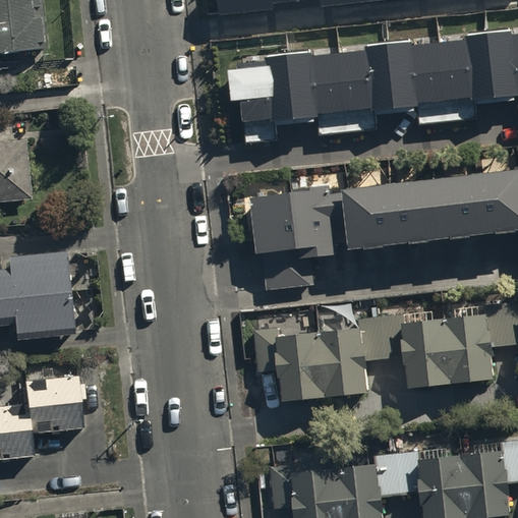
[(0,57),(39,53),(34,0),(0,0),(0,57)]
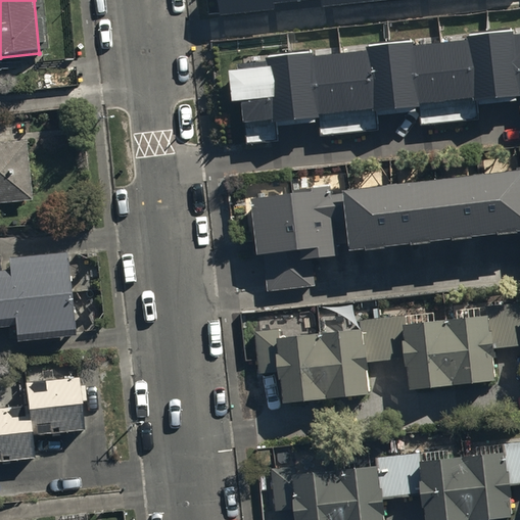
[(217,0),(220,20),(276,14),(275,8),(321,3),(321,11),(427,0),(217,0)]
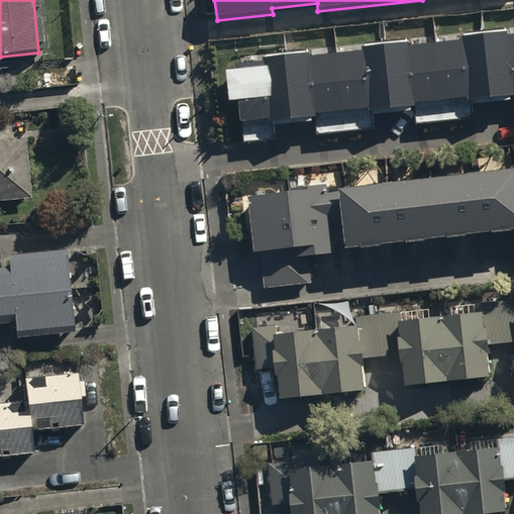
[(513,112),(513,30),(505,31),(504,25),(483,27),(490,97),(511,95),(512,113),(513,112)]
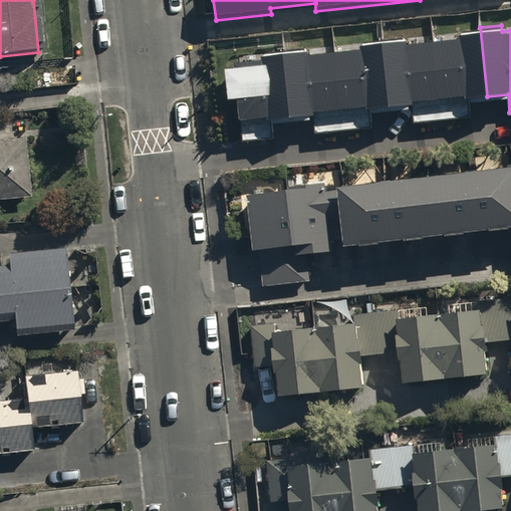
[(460,36),(428,39),(436,119),(468,116),(466,98),(487,96),(480,27),(459,29),(460,36)]
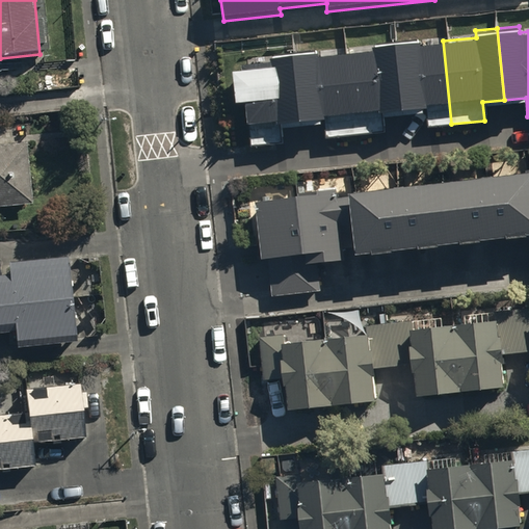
[(451,124),(443,41),(417,43),(417,37),(398,40),(404,111),(424,109),(426,126),(451,124)]
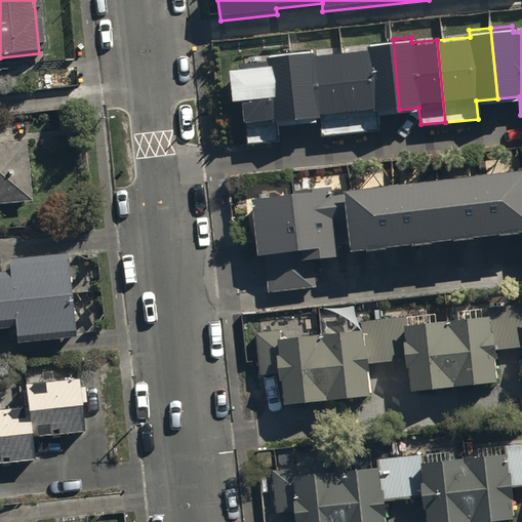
[(369,47),(339,50),(348,133),(378,130),(376,112),(399,110),(393,39),(368,41),(369,47)]
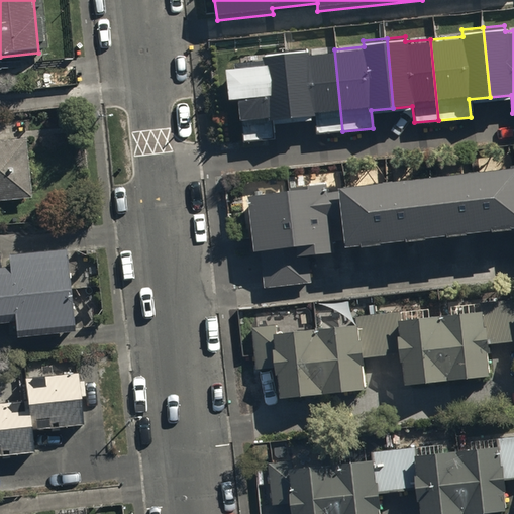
[(342,131),(334,49),(308,52),(307,45),(285,47),(291,117),(314,115),(316,133),(342,131)]
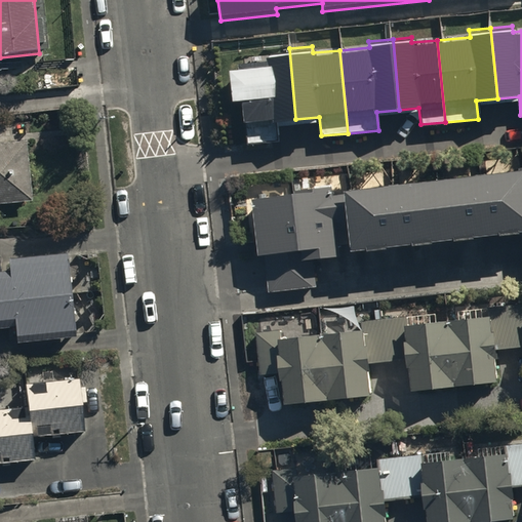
[(267,57),(238,59),(245,143),(276,139),(274,121),(295,119),(289,48),(267,50),(267,57)]
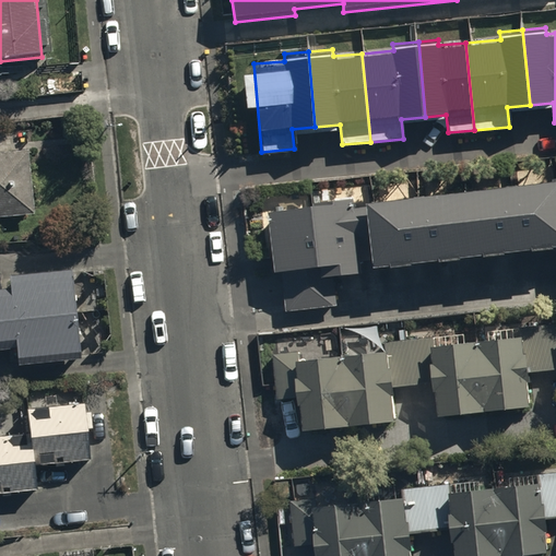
[(0,215),(32,212),(25,149),(0,151),(0,215)]
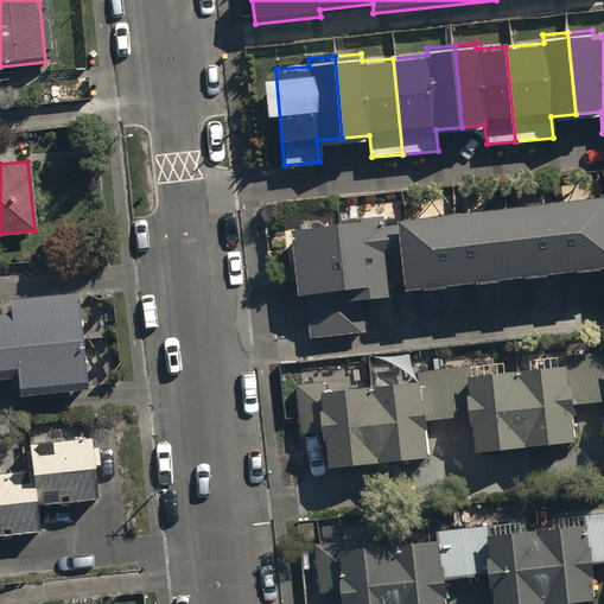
[(603,198),(396,221),(404,286),(603,265),(603,198)]
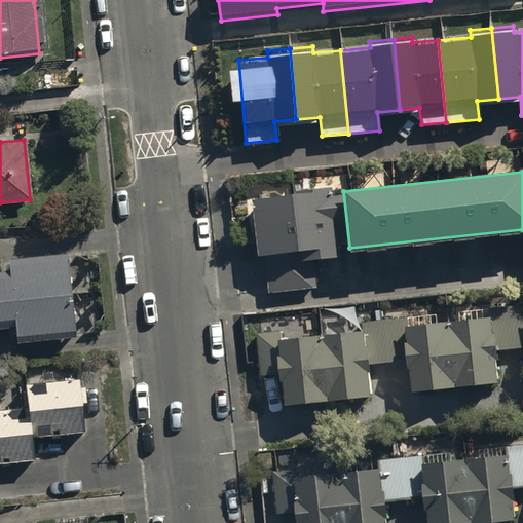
[(330,187),(257,194),(268,295),(313,290),(310,267),(337,264),(336,250),(349,248),(343,191),(331,192),(330,187)]
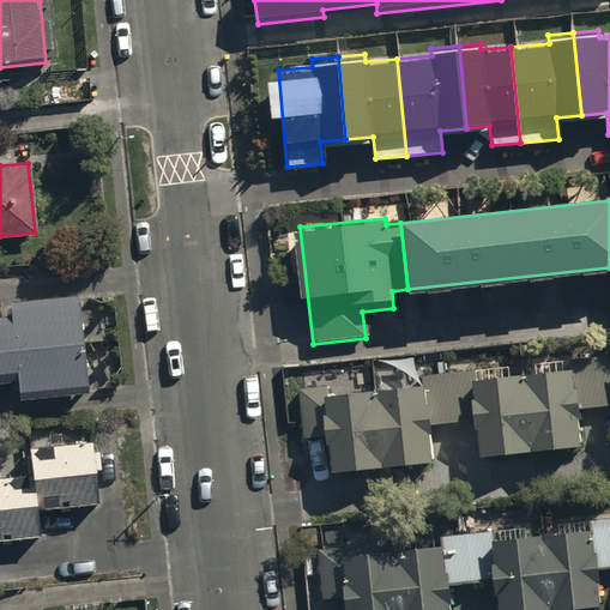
[(0,388),(16,387),(17,404),(86,398),(79,309),(6,315),(7,324),(0,324),(0,388)]
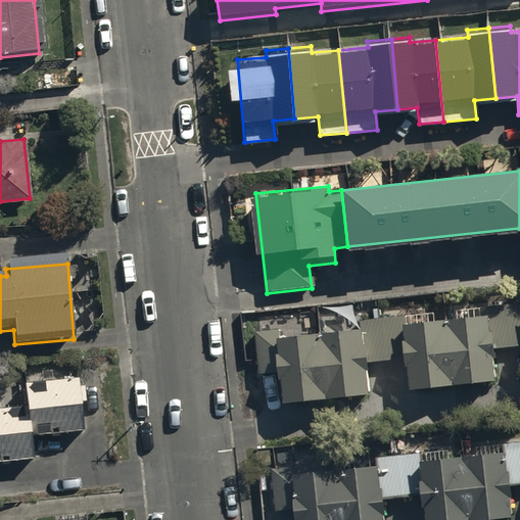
[(486,316),(489,346),(519,342),(519,301),(485,305),(486,316)]
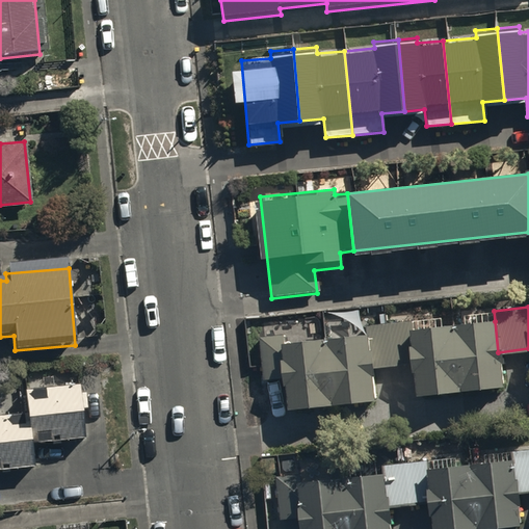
[(367,335),(371,367),(414,362),(410,329),(408,320),(389,322),(366,324),(367,329),(367,335)]
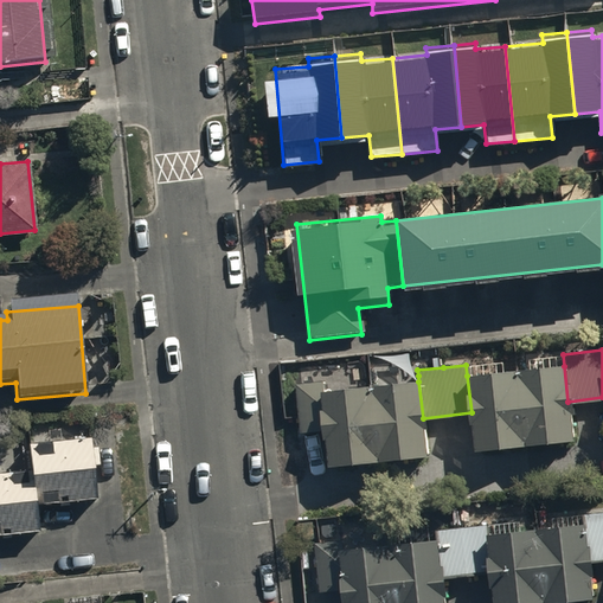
[(568,402),(564,366),(518,371),(519,378),(517,378),(524,446),(572,440),(568,402)]
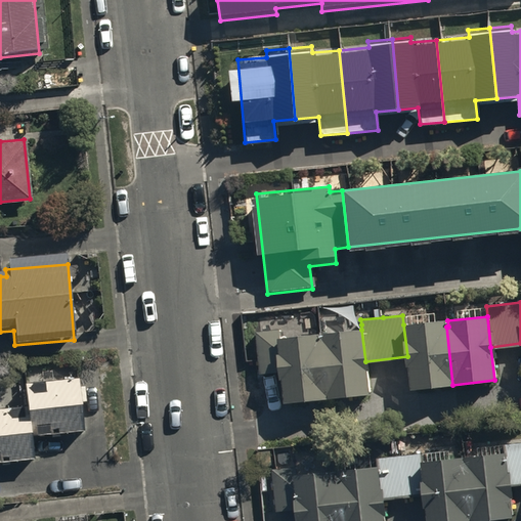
[(407,356),(410,389),(452,385),(446,327),(444,327),(443,320),(403,324),(407,356)]
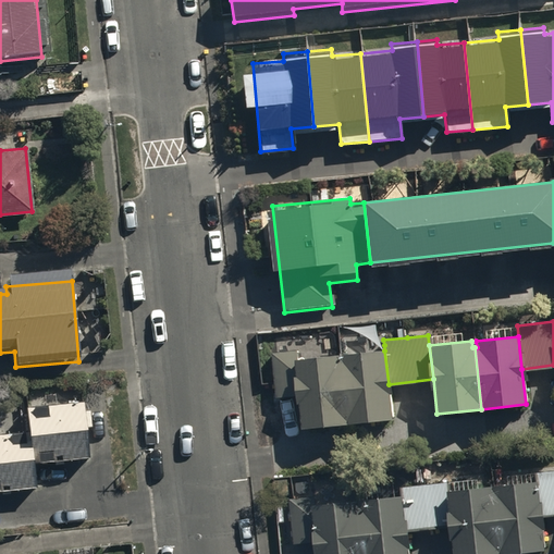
[(346,423),(392,418),(389,384),(384,351),(341,355),(342,362),(340,362),(346,423)]
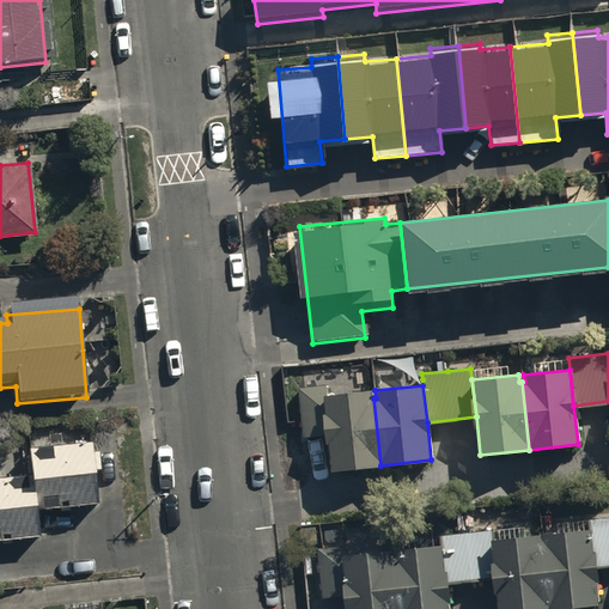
[(328,440),(332,470),(381,466),(373,399),(371,399),(370,389),(327,394),(326,390),(297,394),(303,444),(328,440)]
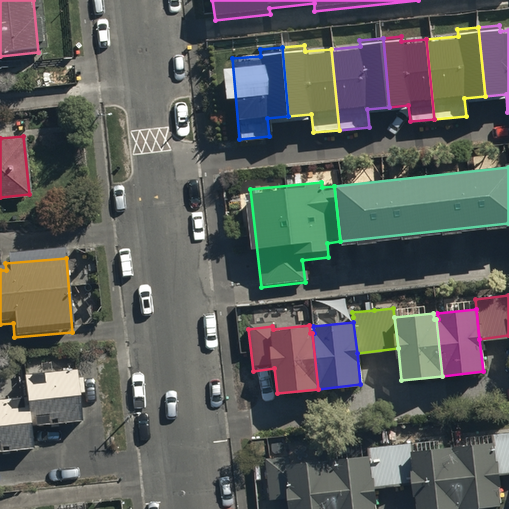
[(27,394),(30,429),(80,424),(75,371),(25,376),(27,394)]
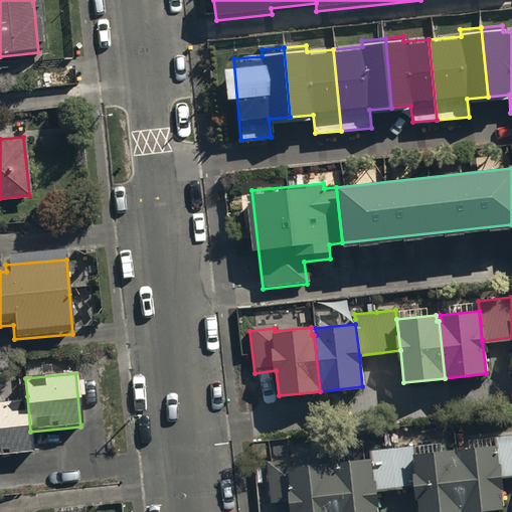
[(0,457),(32,455),(30,432),(27,396),(0,398),(0,457)]
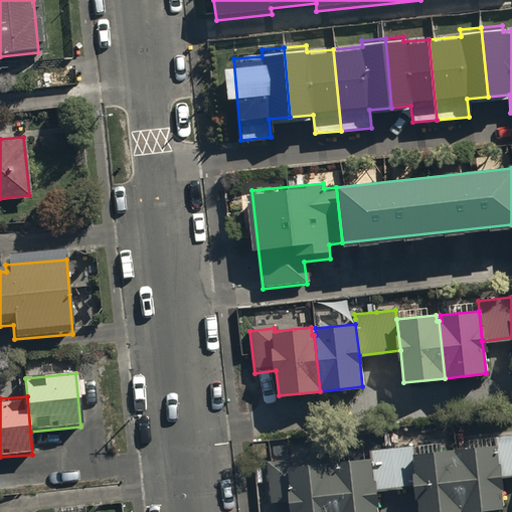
[(496,445),(499,479),(511,477),(511,438),(495,440),(496,445)]
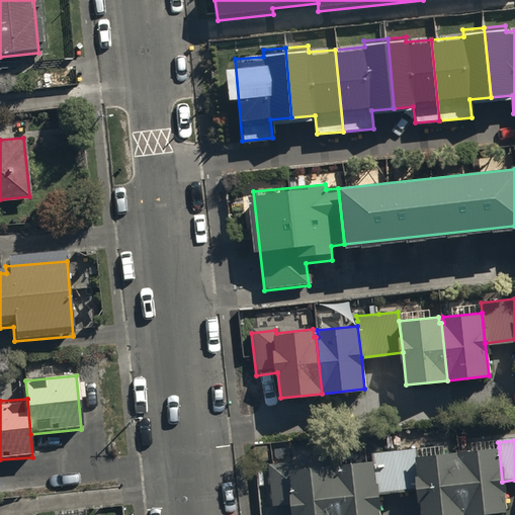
[(456,451),(463,514),(481,514),(506,511),(502,482),(499,447),(456,451)]
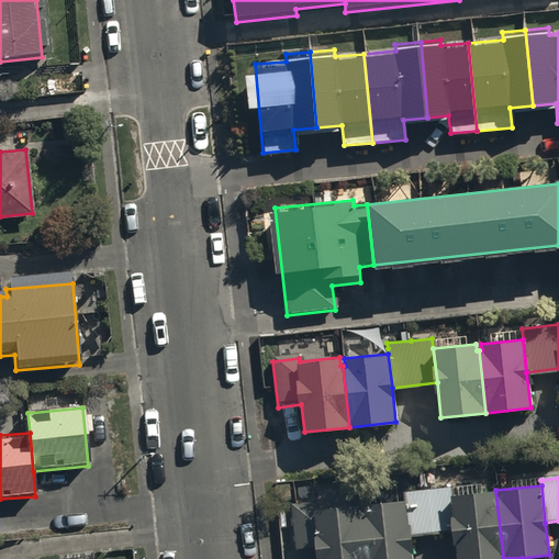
[(405,501),(410,535),(454,530),(450,495),(450,490),(405,494),(405,501)]
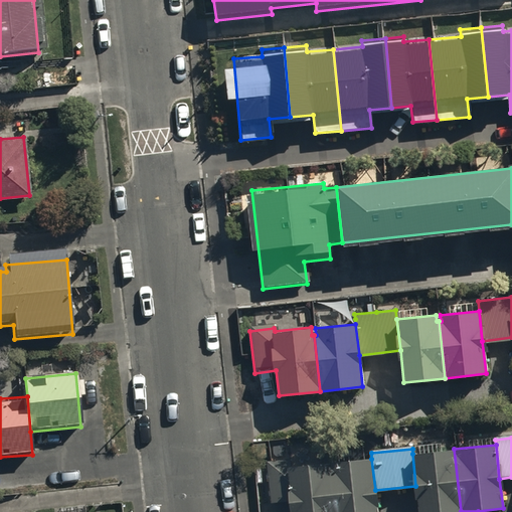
[(415,486),(418,511),(461,511),(454,449),(412,454),(415,486)]
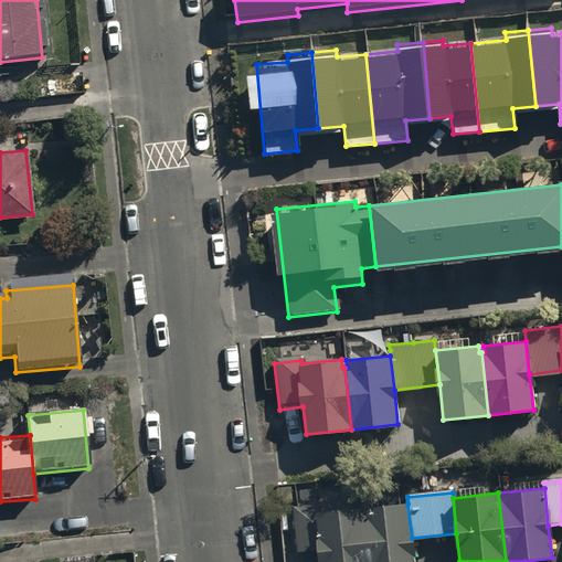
[(362,508),(367,561),(414,561),(412,538),(407,504),(362,508)]
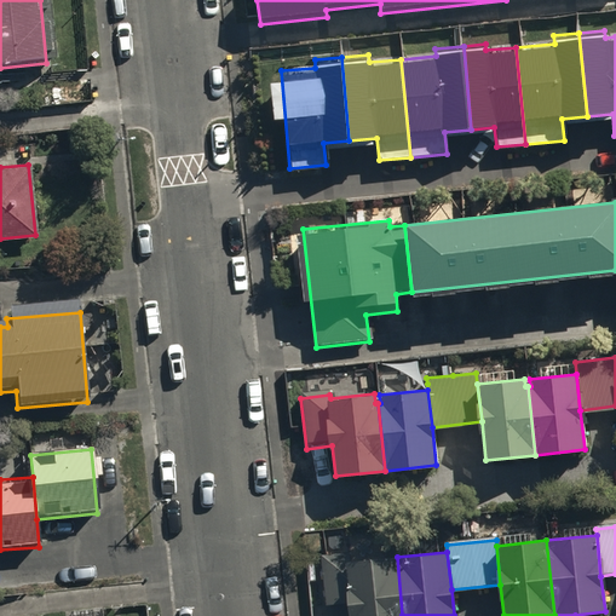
[(350,612),(350,615),(402,615),(397,557),(346,562),(346,558),(321,560),(327,615),(350,612)]
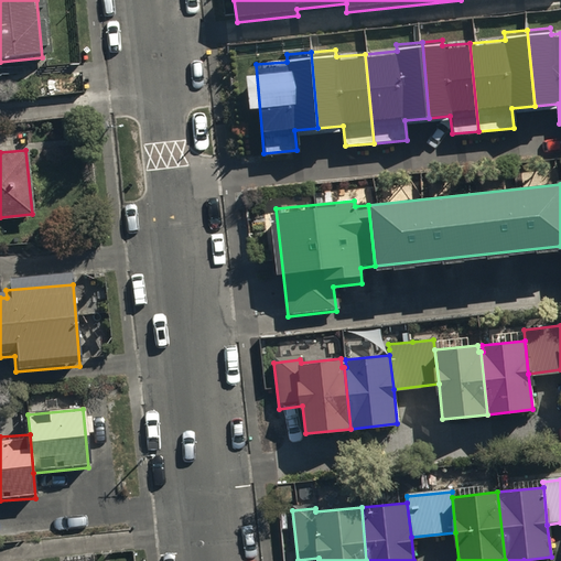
All buildings are outlined.
